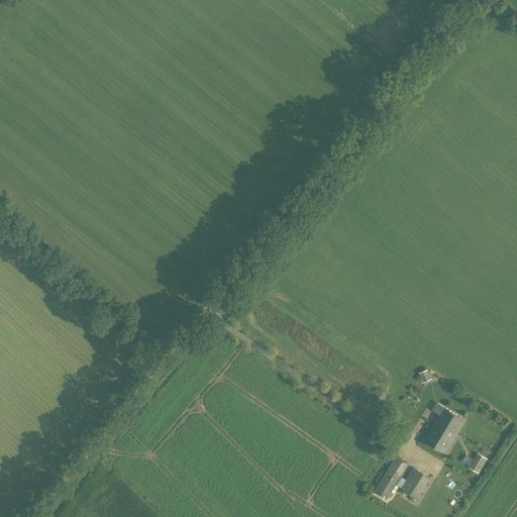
[(429,369),(420,371),(423,382),(432,379),(429,369)]
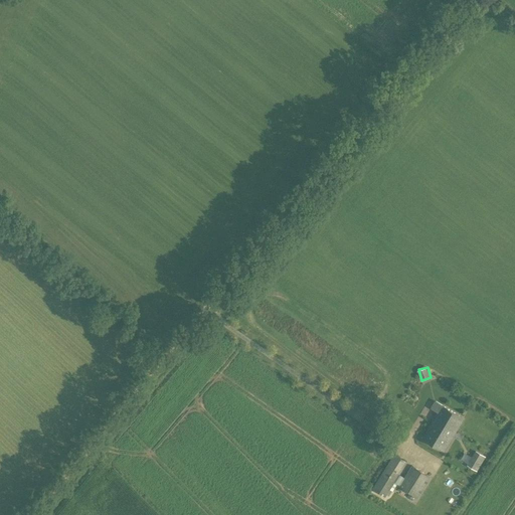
[(444,452),(464,419),(443,406),(423,439),(444,452)]
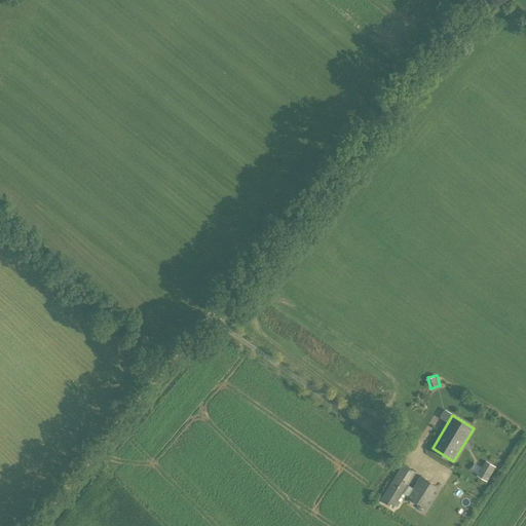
[(495,466),(486,461),(478,476),(486,482),(495,466)]
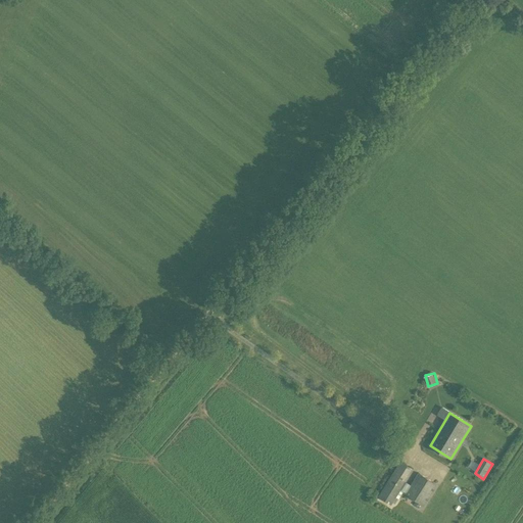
[(391,506),(414,470),(400,462),(378,496),(391,506)]
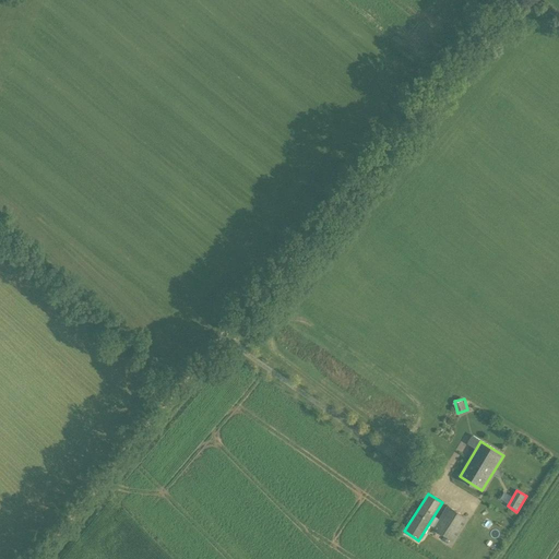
[(453,542),(468,519),(448,506),(432,527),(453,542)]
